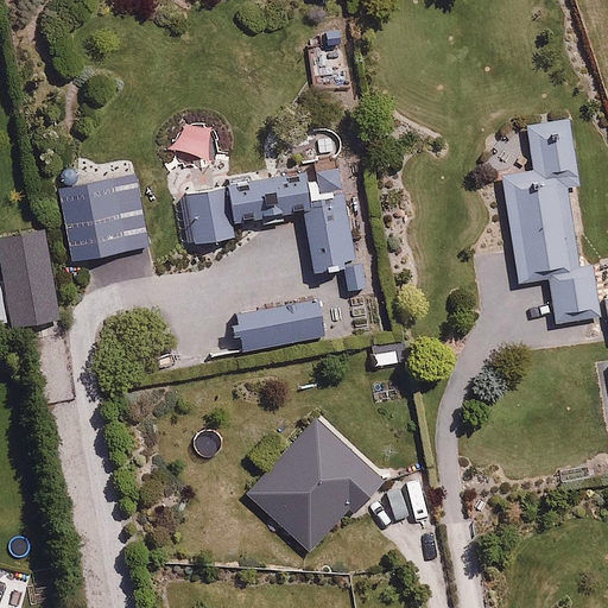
[(530,168),(493,173),(514,291),(546,285),(552,323),(600,315),(590,266),(582,268),(568,190),(588,187),(575,118),(523,127),(530,168)]
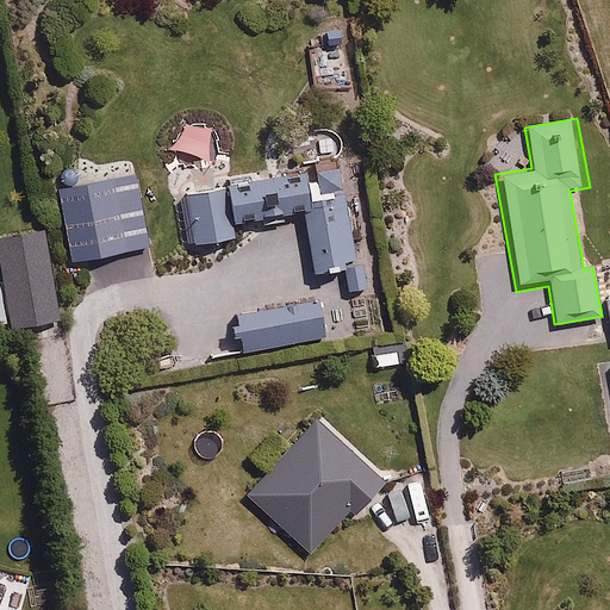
[(356,273),(341,199),(311,205),(304,170),(179,197),(190,250),(234,242),(231,228),(303,213),(317,281),(356,273)]
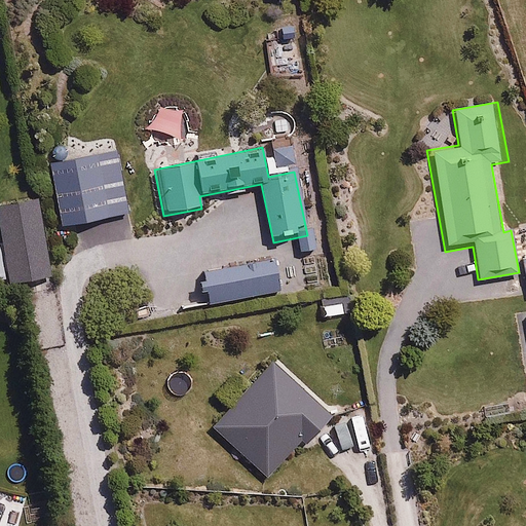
[(39,204),(0,213),(0,238),(9,283),(53,273),(39,204)]
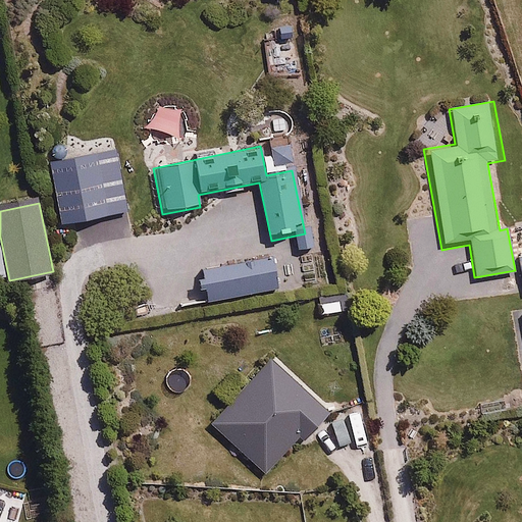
[(273,258),(196,273),(203,308),(280,293),(273,258)]
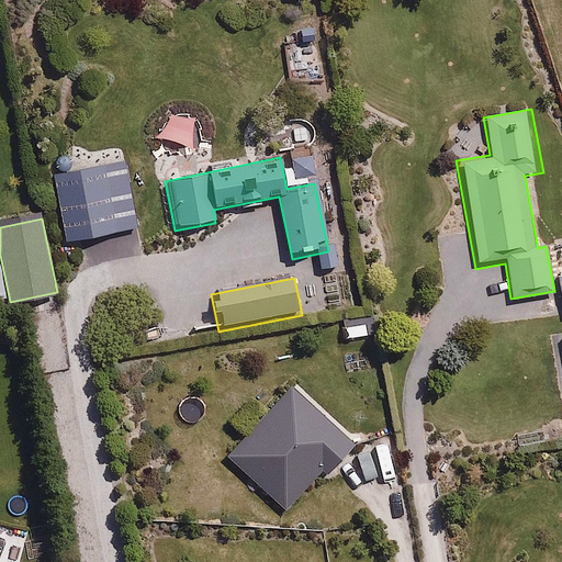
[(332,479),(363,444),(295,382),(224,461),(284,516),(324,472),(332,479)]
